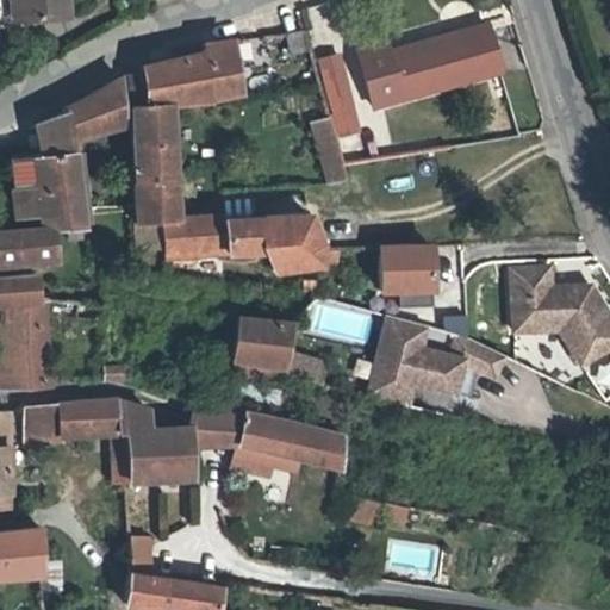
[(5,0),(8,23),(17,23),(14,0),(5,0)]
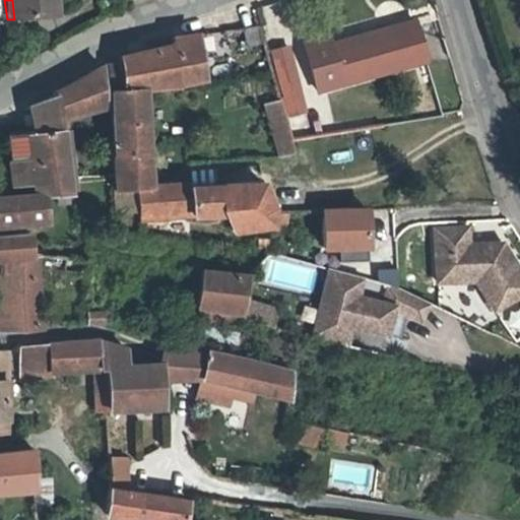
[(12,0),(14,19),(55,16),(53,0),(12,0)]
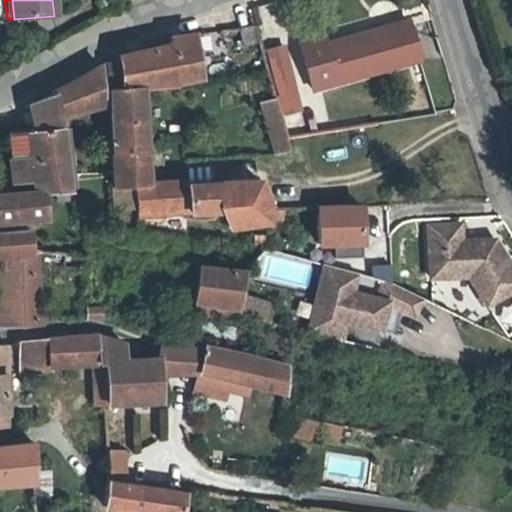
[(275,1),(255,7),(263,36),(283,31),(275,1)]
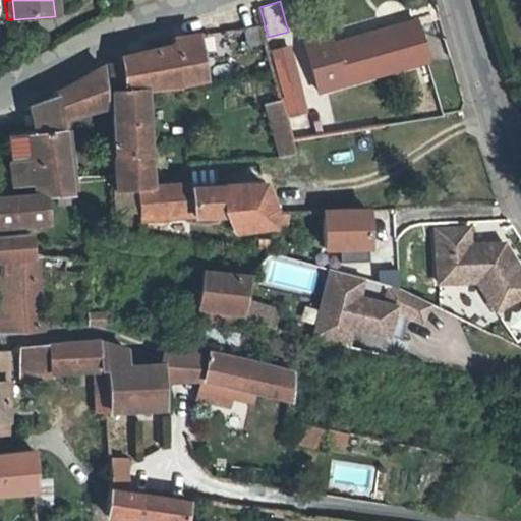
[(241,27),(246,46),(265,41),(261,24),(241,27)]
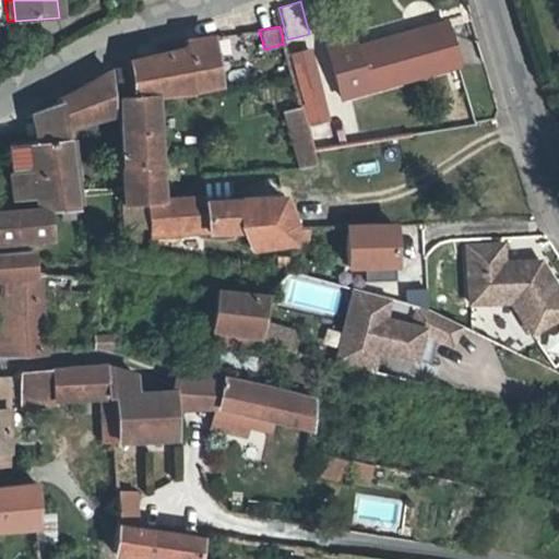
[(353,38),(326,46),(342,98),(367,91),(365,81),(415,67),(418,75),(452,67),(442,30),(408,40),(406,34),(355,48),(353,38)]
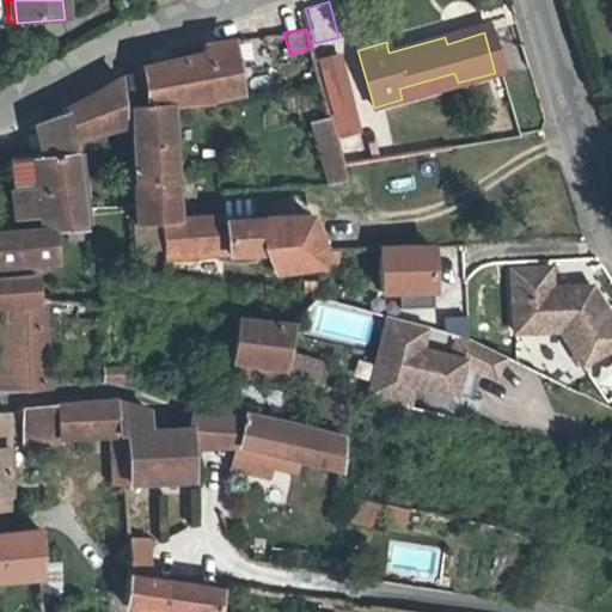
[(236,95),(228,42),(202,47),(203,53),(140,66),(141,72),(130,74),(134,178),(129,178),(132,204),(134,220),(157,219),(160,244),(161,252),(261,248),(270,267),(317,264),(318,248),(295,216),(213,220),(213,216),(167,219),(164,104),(206,103),(206,99),(236,95)]
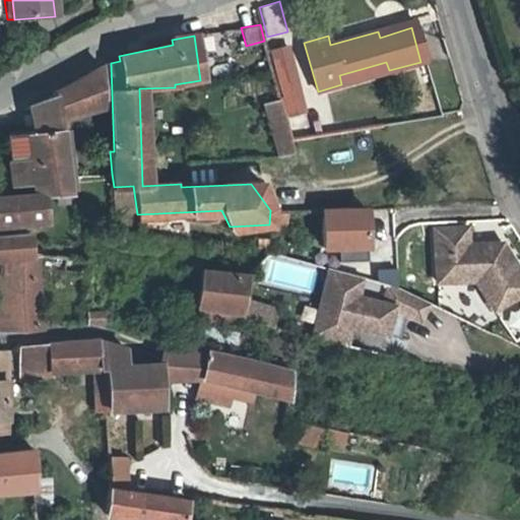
[(273,50),(282,88),(300,84),(290,46),(273,50)]
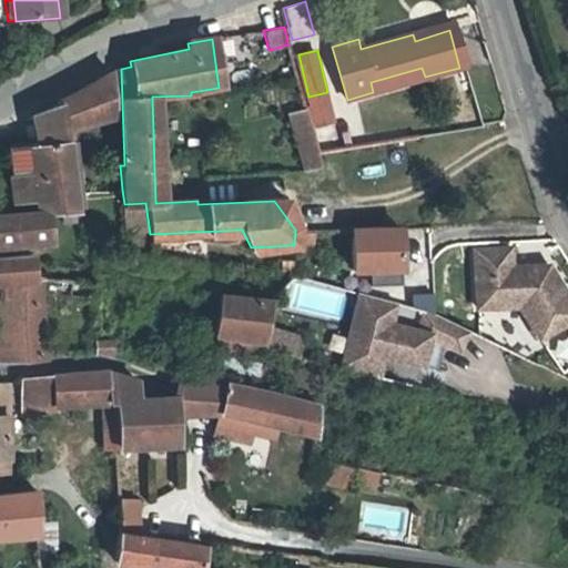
[(422,68),(371,82),(373,92),(425,77),(422,68)]
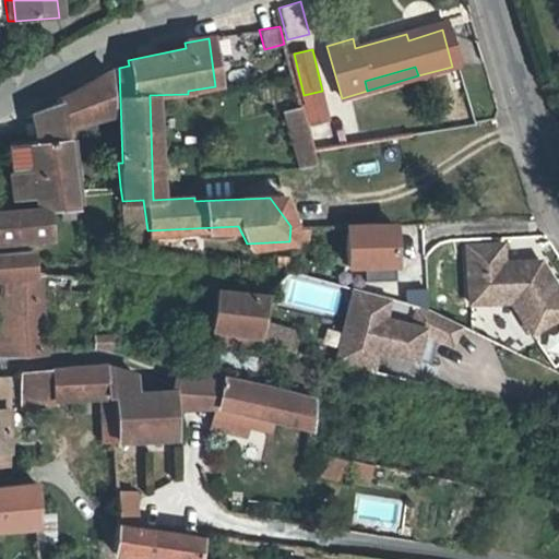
[(110,113),(109,72),(57,97),(57,103),(61,129),(110,113)]
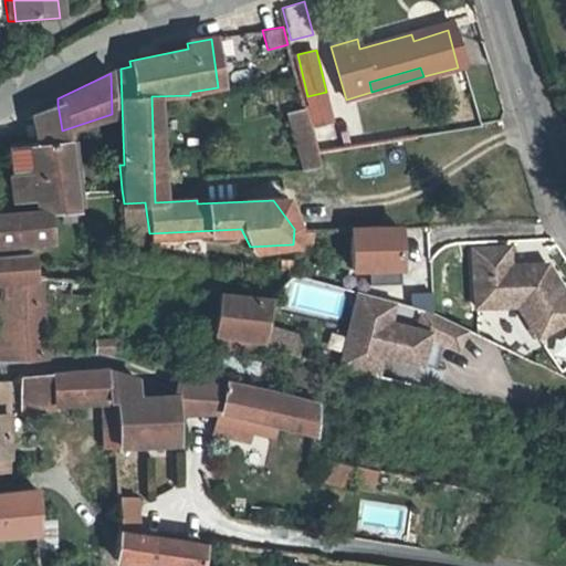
[(62,130),(58,104),(37,114),(40,142),(7,144),(11,199),(34,198),(35,209),(44,209),(74,207),(72,194),(62,130)]
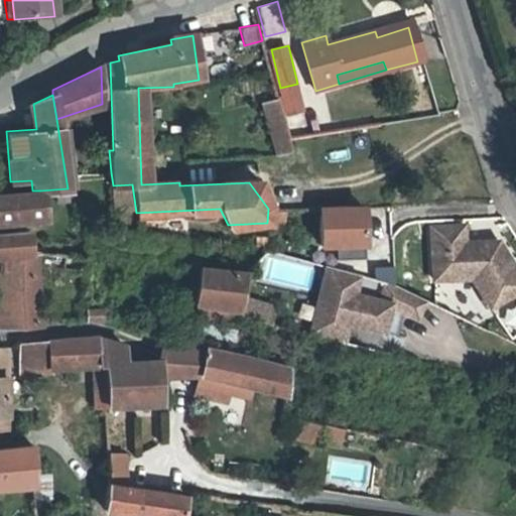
[(290,151),(287,137),(277,99),(261,103),(273,155),(290,151)]
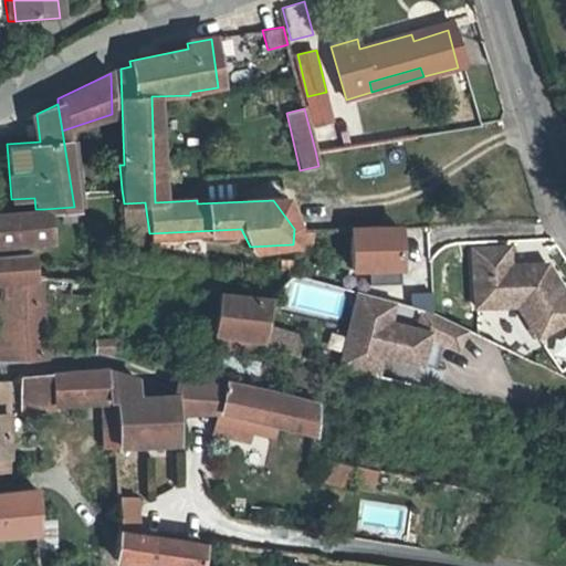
[(145,202),(124,203),(125,227),(148,226),(145,202)]
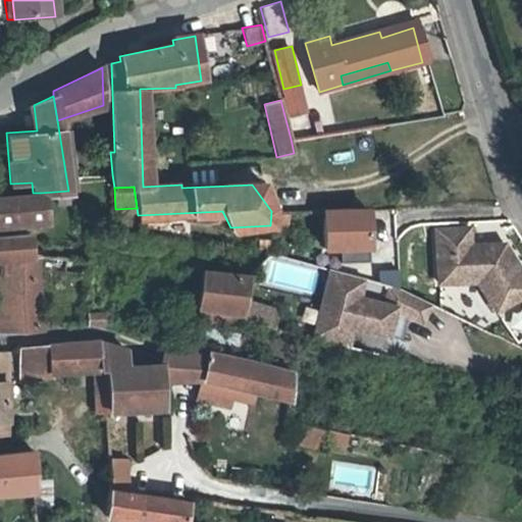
[(0,219),(41,218),(41,193),(33,193),(11,194),(0,195),(0,219)]
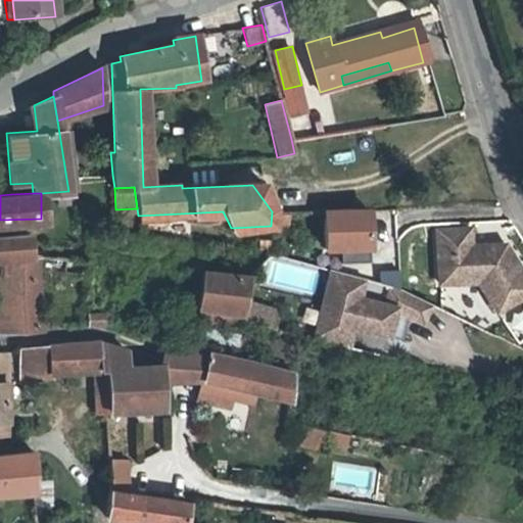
[(365,206),(301,209),(302,224),(321,225),(322,245),(367,246),(365,206)]
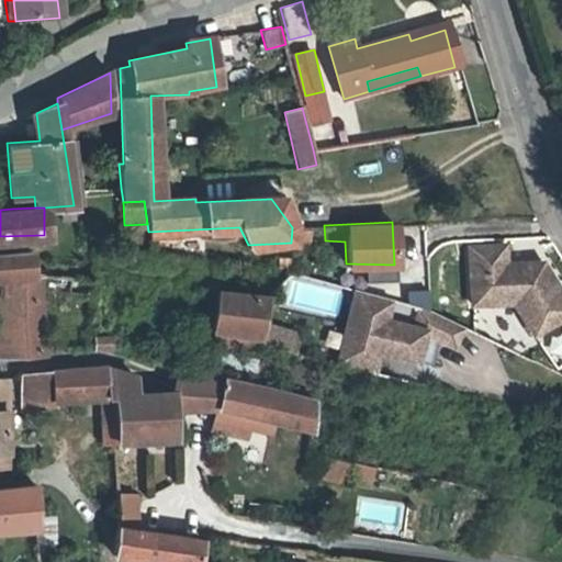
[(501,244),(465,245),(468,303),(512,301),(531,333),(561,313),(561,298),(547,272),(538,278),(532,269),(517,269),(517,261),(502,262),(501,244)]
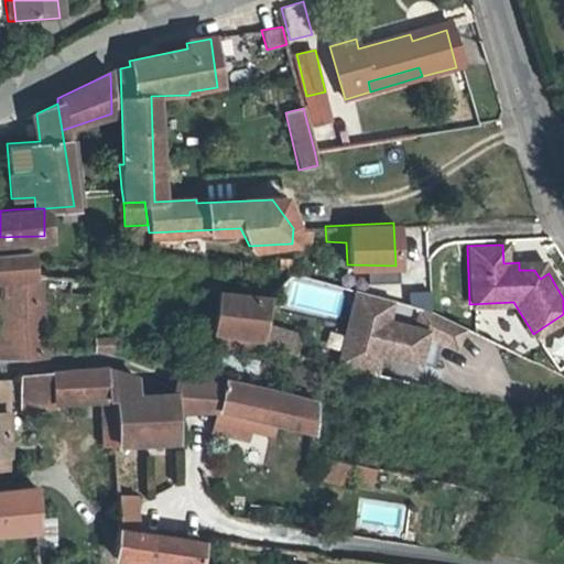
[(0,356),(43,356),(39,272),(31,271),(30,250),(0,251),(0,356)]
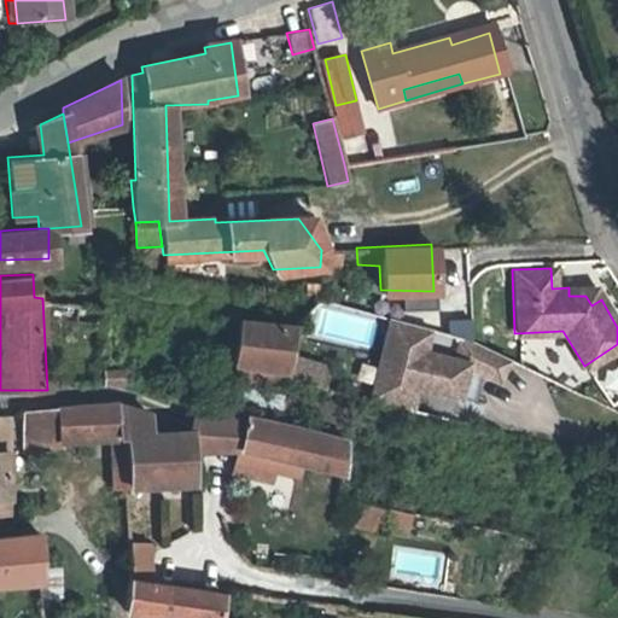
[(593,286),(569,287),(569,296),(586,296),(592,305),(601,299),(593,286)]
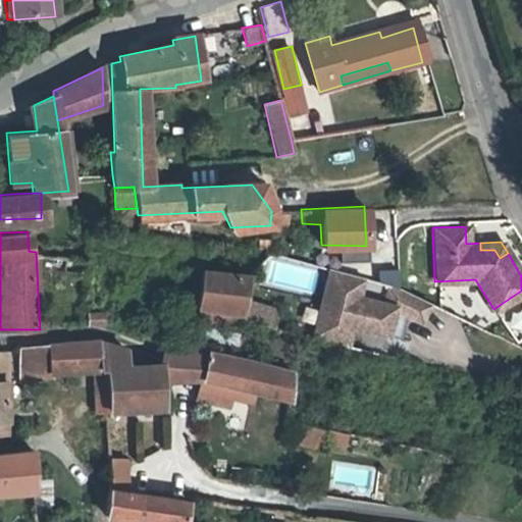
[(388,284),(386,283),(382,304),(355,297),(360,276),(326,267),(314,323),(346,330),(347,328),(383,337),(390,308),(417,320),(426,302),(393,285),(388,284)]
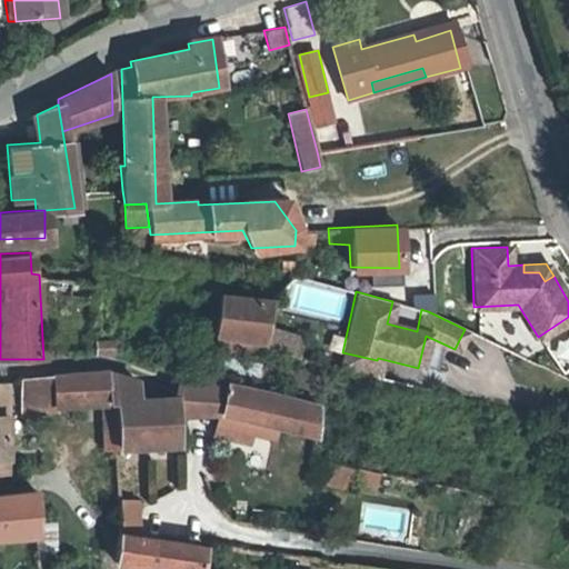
[(218,295),(212,332),(261,341),(263,330),(268,301),(218,295)]
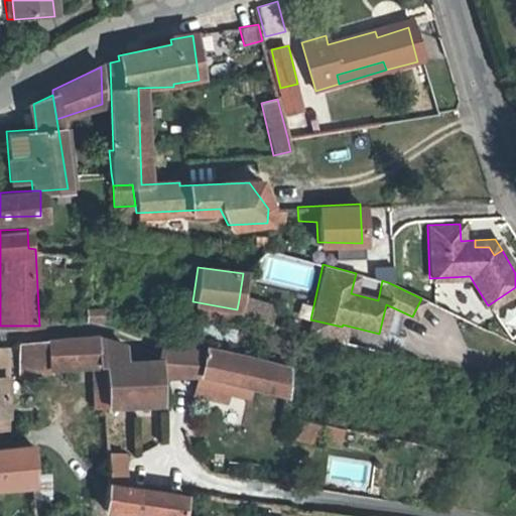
[(269,307),(239,299),(237,309),(236,316),(265,325),(269,307)]
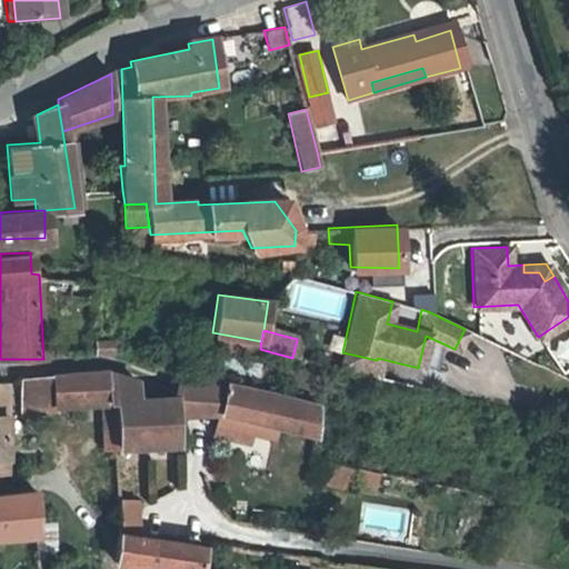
[(377,360),(342,352),(338,369),(373,378),(377,360)]
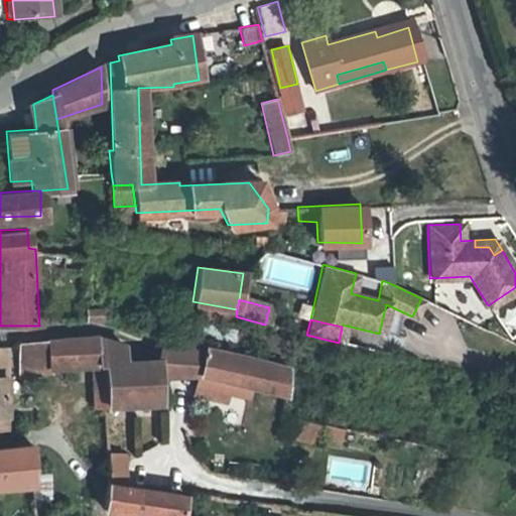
[(162,361),(162,374),(200,374),(204,346),(163,339),(162,361)]
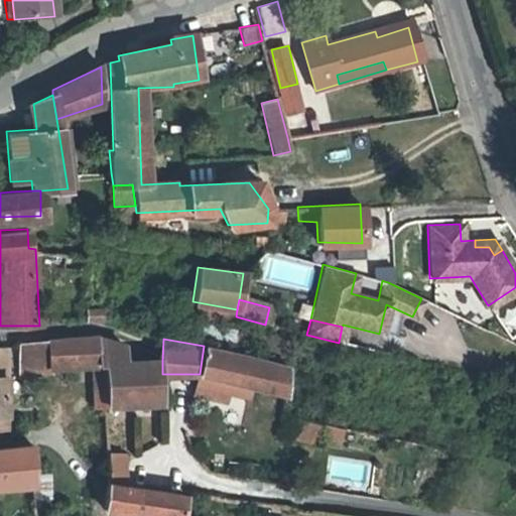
[(98,340),(16,342),(17,374),(91,373),(92,414),(107,412),(161,404),(162,374),(162,361),(123,361),(124,346),(115,344),(98,340)]
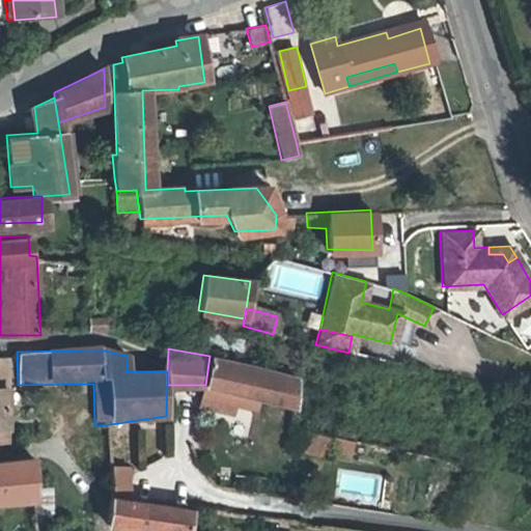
[(295,375),(210,356),(205,385),(202,401),(234,407),(235,397),(258,400),(258,396),(294,403),(295,375)]
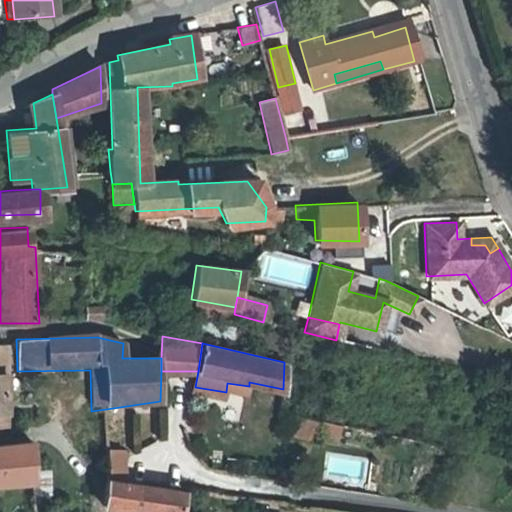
[(342,425),(290,414),(289,432),(320,439),(321,431),(340,435),(342,425)]
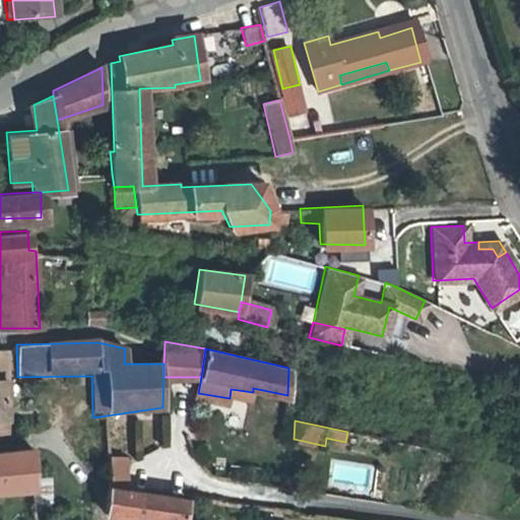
[(0,489),(33,488),(31,449),(0,452),(0,489)]
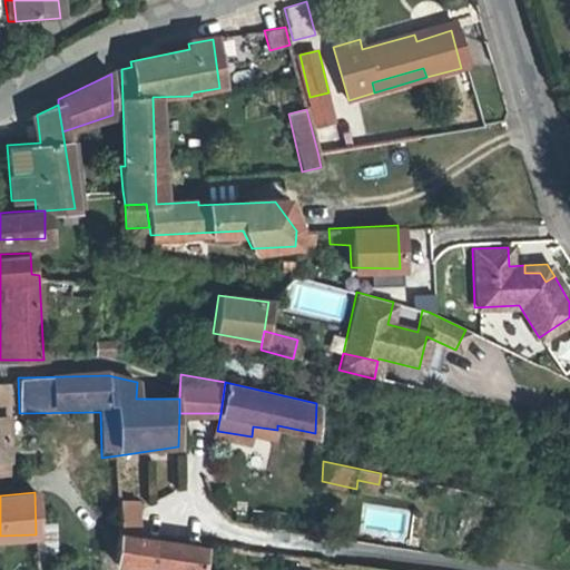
[(57,523),(38,523),(38,549),(56,550),(57,523)]
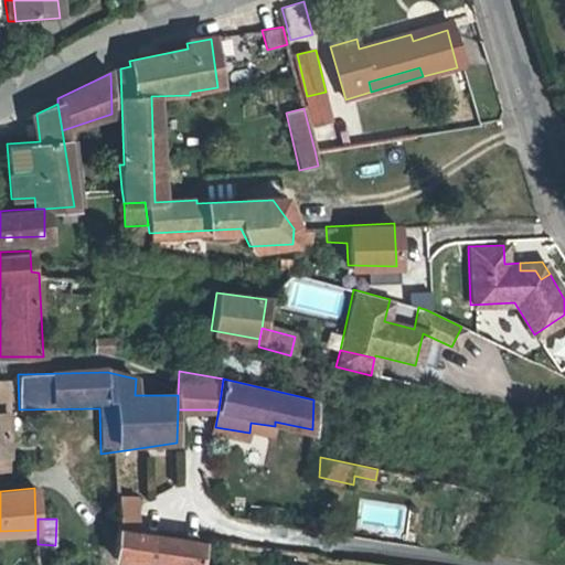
[(198,564),(202,541),(118,530),(118,561),(151,564),(198,564)]
